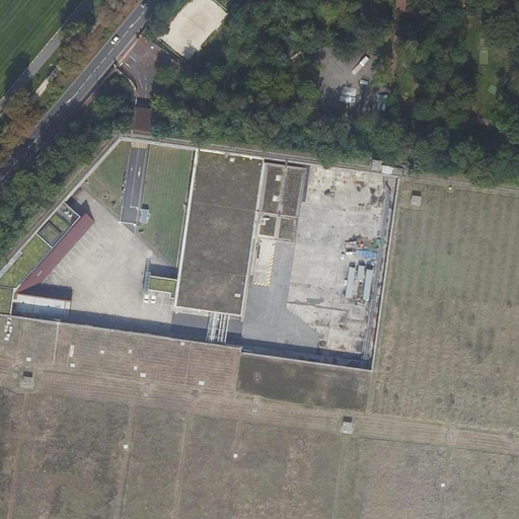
[(188,62),(229,15),(211,0),(190,0),(158,35),(188,62)]
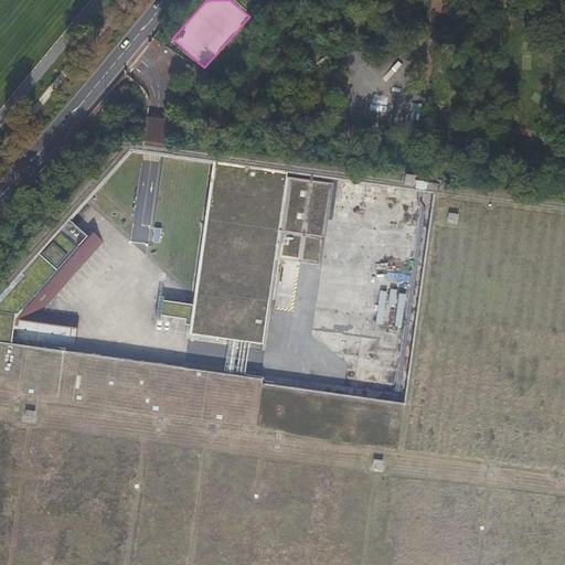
[(155,118),(146,117),(144,141),(152,142),(168,145),(171,120),(155,118)]
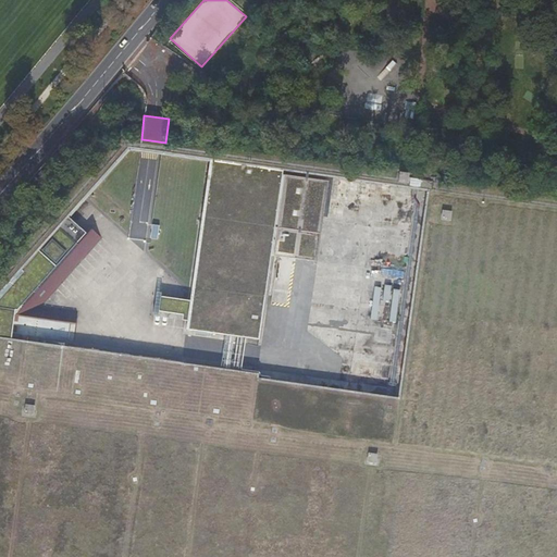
[(51,156),(42,165),(48,170),(57,160),(51,156)]
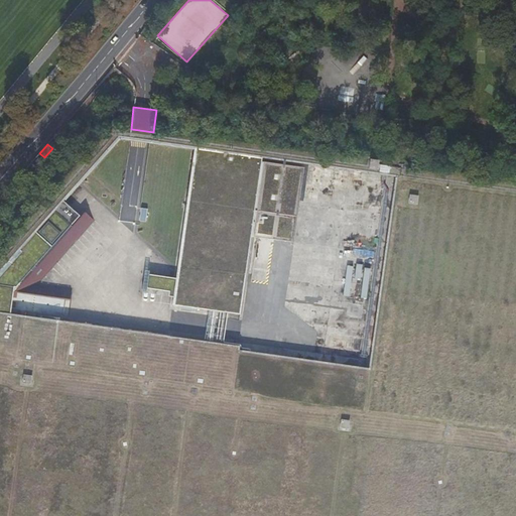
[(256,156),(196,147),(178,269),(176,279),(146,275),(144,291),(174,297),(173,304),(240,315),(252,236),(262,162),(263,157),(256,156)]
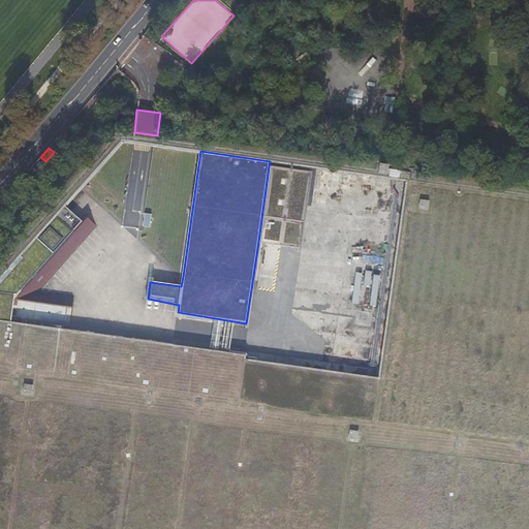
[(269,166),(258,242),(301,248),(312,172),(269,166)]
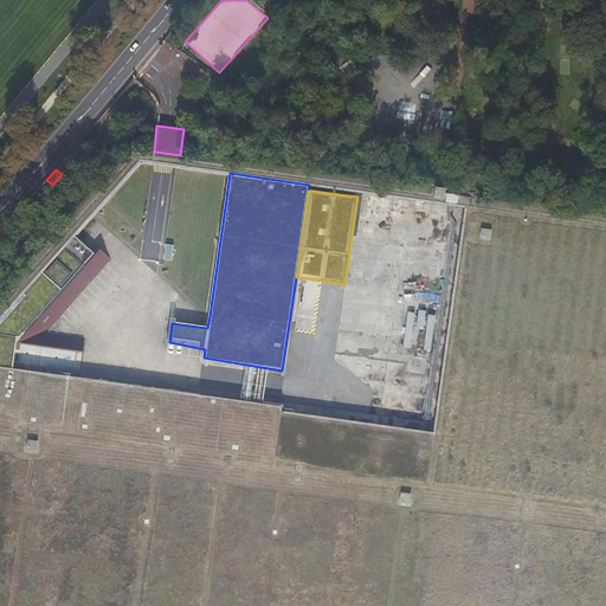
[(400,217),(401,199),(371,197),(369,214),(400,217)]
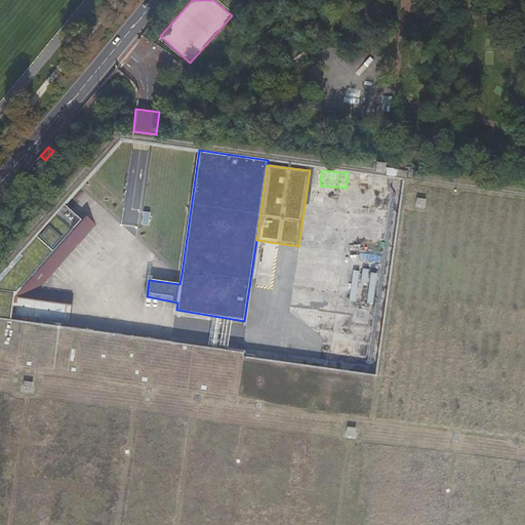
[(320,190),(318,205),(324,206),(326,191),(320,190)]
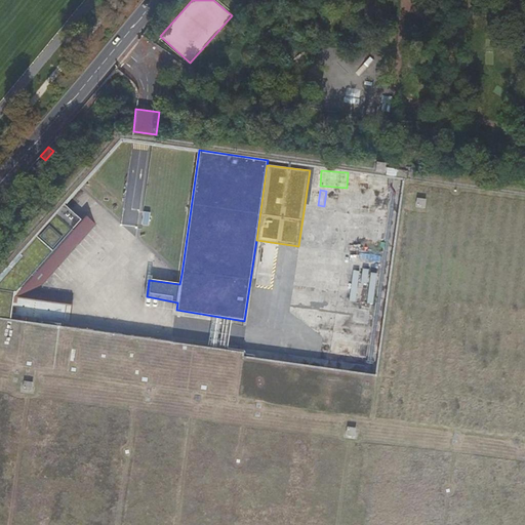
[(81,219),(64,204),(0,276),(0,318),(68,328),(71,306),(28,298),(94,225),(95,224),(85,215),(81,219)]
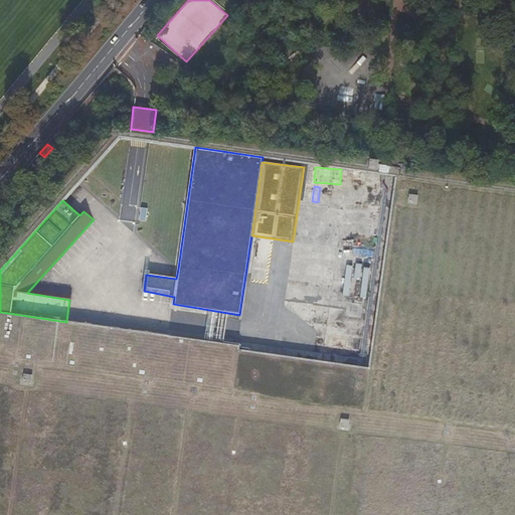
[(366,266),(347,264),(344,294),(351,294),(352,279),(365,280),(366,266)]
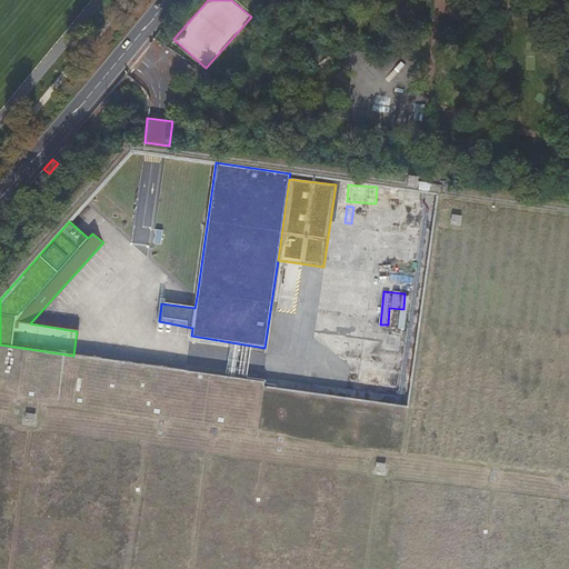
[(26,407),(26,421),(35,422),(36,407),(26,407)]
